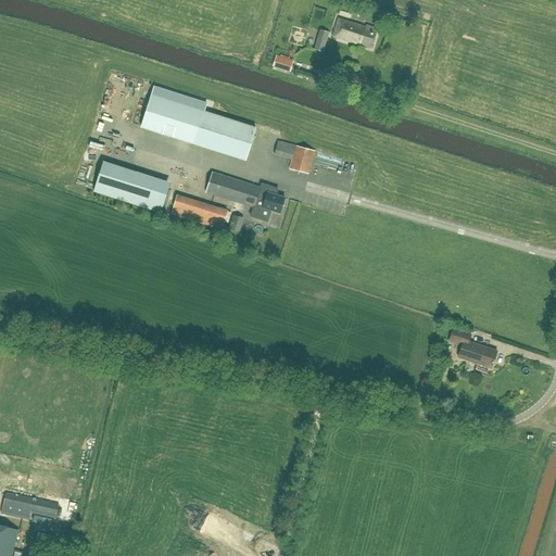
[(370,48),(376,28),(366,25),(365,27),(338,20),(333,37),(370,48)]
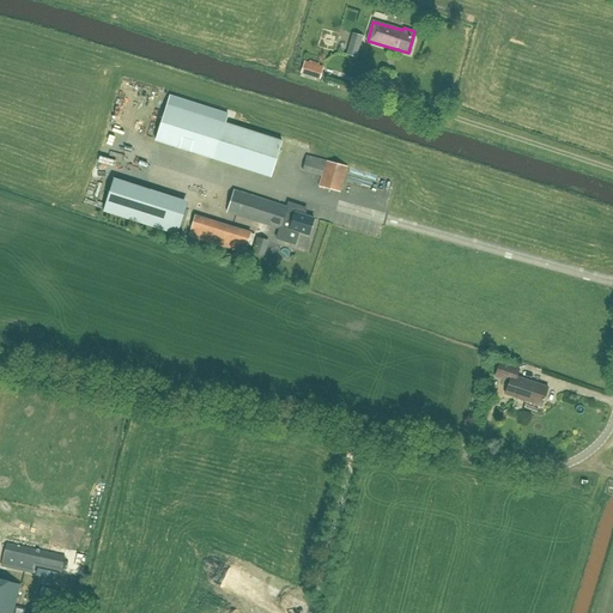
[(319,78),(322,68),(304,62),(301,73),(319,78)]
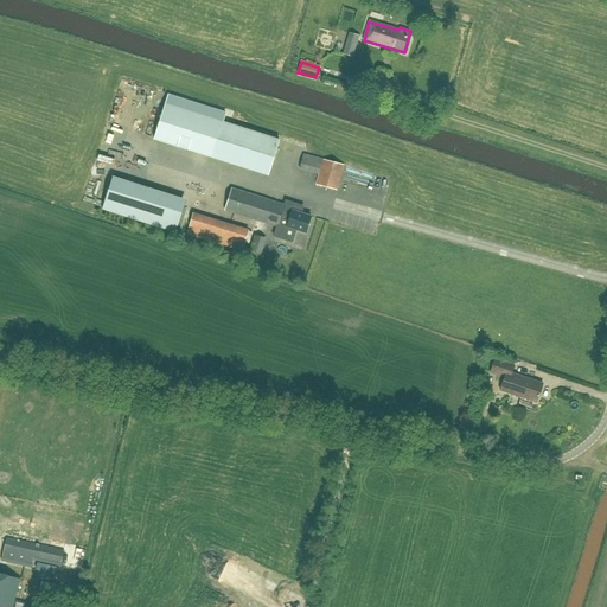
[(154,139),(210,157),(221,122),(224,122),(228,113),(168,94),(154,139)]
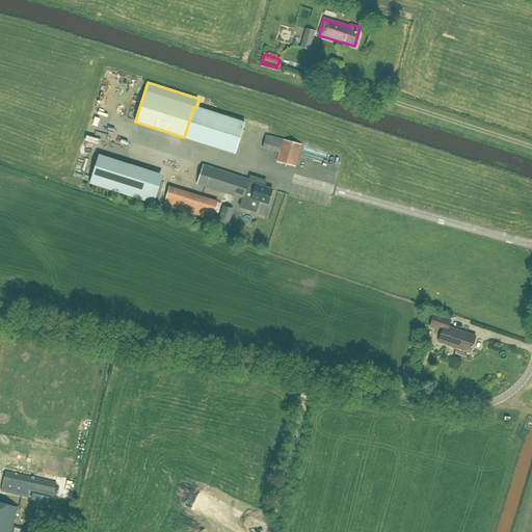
[(193,107),(184,137),(235,154),(244,123),(196,107),(193,107)]
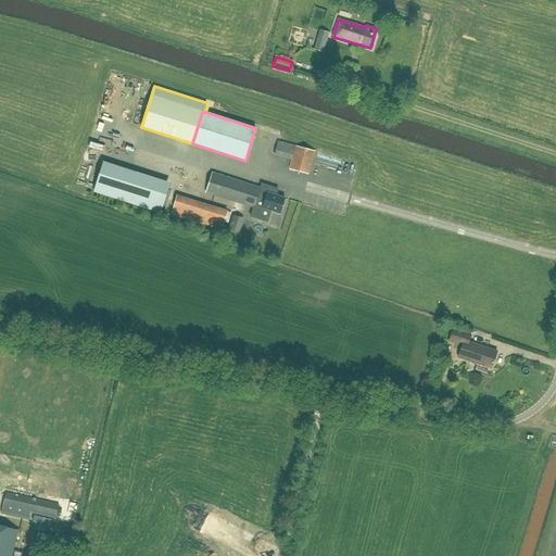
[(295,146),(289,168),(308,174),(315,151),(295,146)]
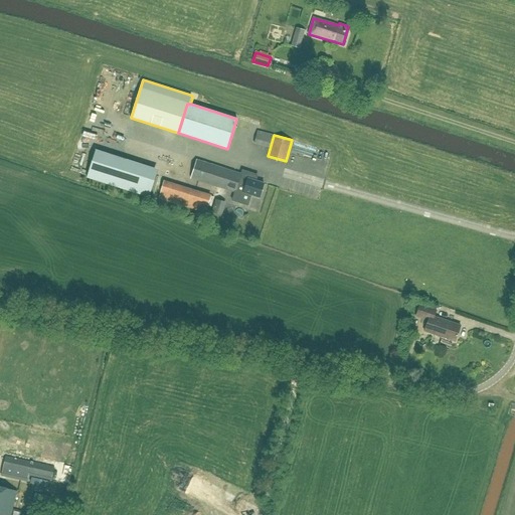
[(98,148),(89,174),(152,195),(160,168),(98,148)]
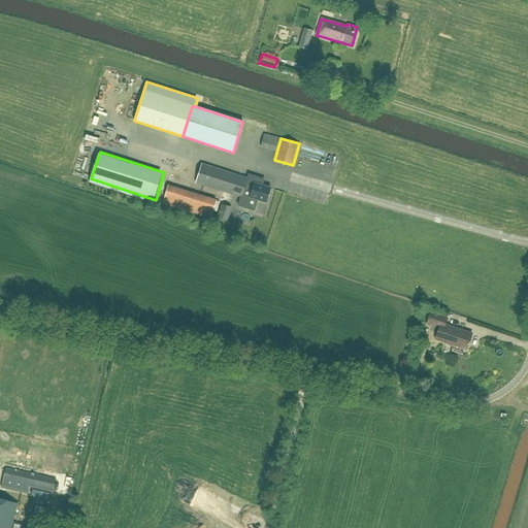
[(201,164),(195,183),(240,196),(238,202),(243,204),(242,206),(253,210),(257,199),(265,202),(270,189),(254,183),(256,176),(248,173),(246,178),(201,164)]
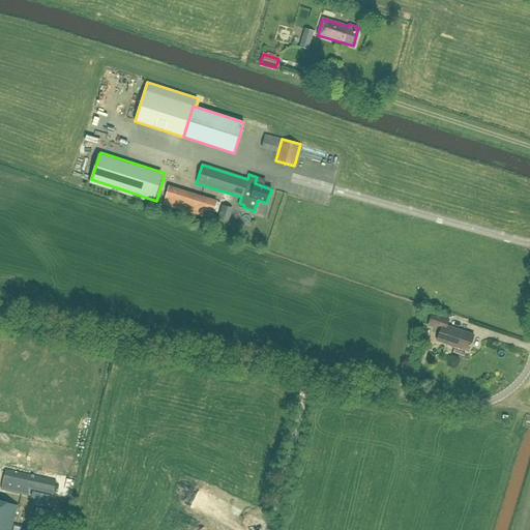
[(212,215),(216,201),(169,185),(164,202),(179,206),(179,205),(212,215)]
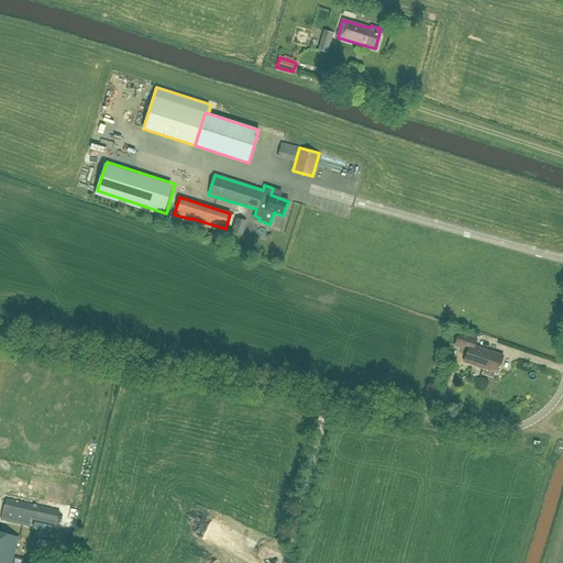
[(497,373),(503,355),(474,345),(476,339),(459,332),(454,345),(467,350),(464,362),(497,373)]
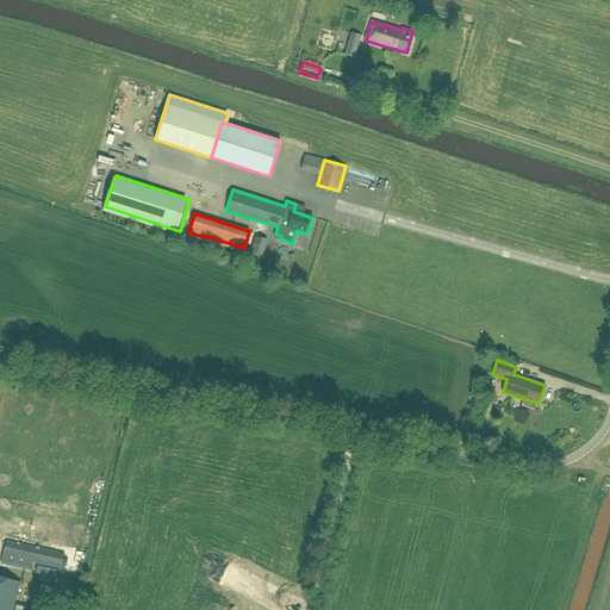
[(522,365),(521,372),(534,375),(536,369),(522,365)]
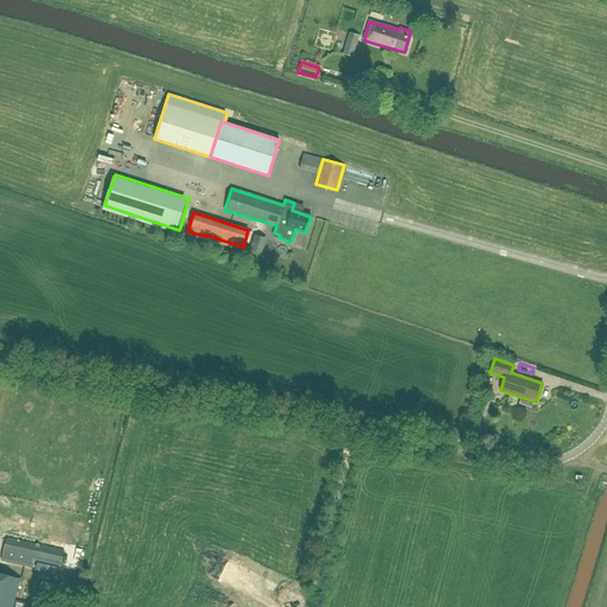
[(7,536),(1,561),(32,568),(34,557),(61,563),(64,549),(7,536)]
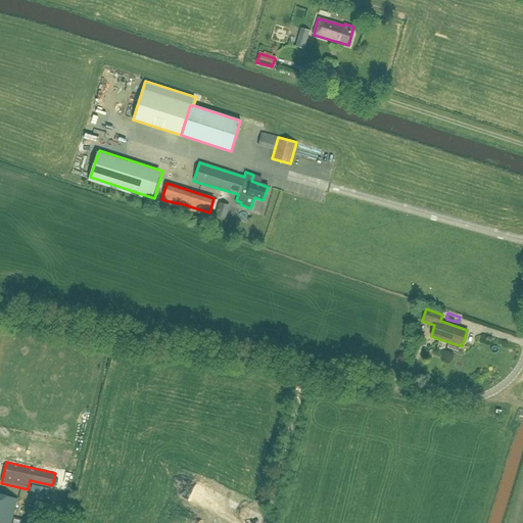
[(199,500),(209,505),(215,491),(205,487),(199,500)]
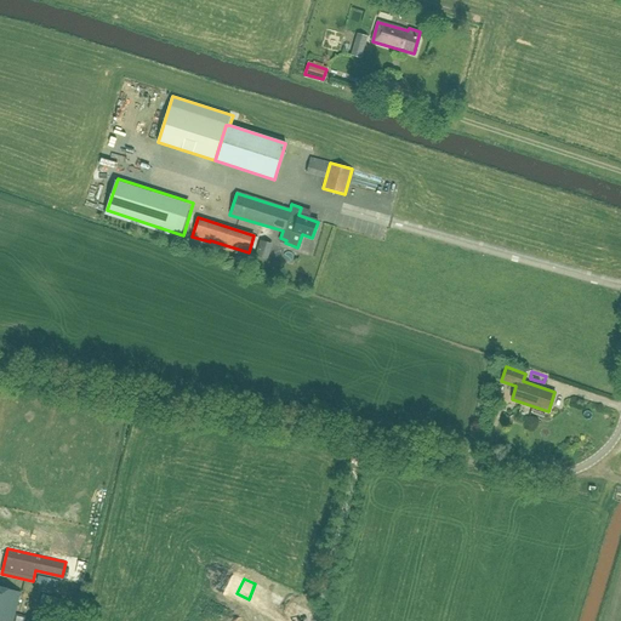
[(12,620),(21,592),(0,586),(0,620),(12,620)]
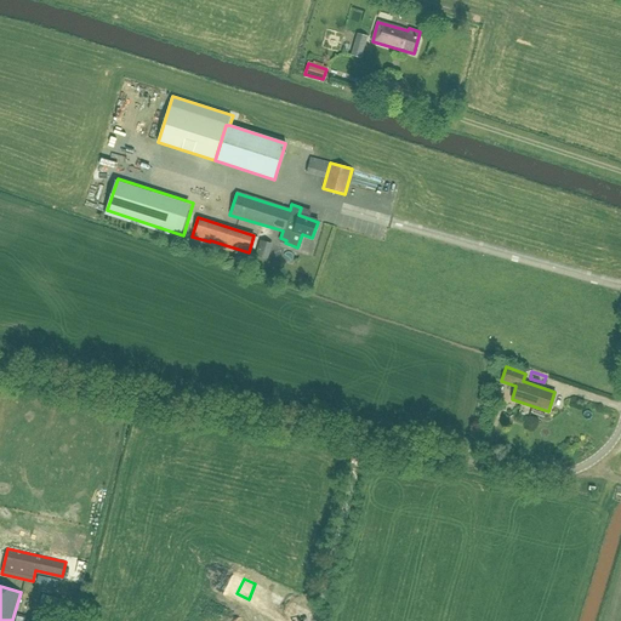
[(43,593),(39,603),(61,609),(63,600),(43,593)]
